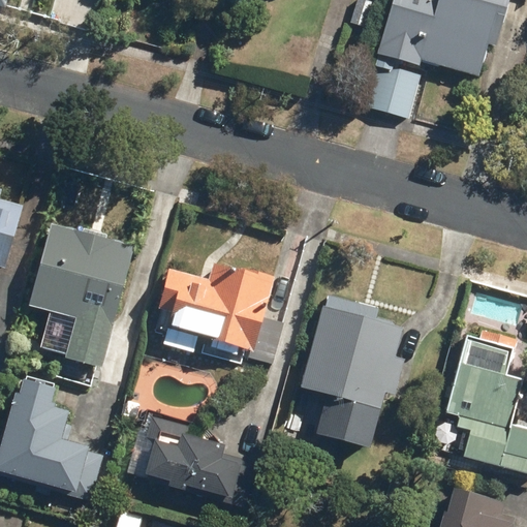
[(389,0),(374,53),(424,66),(426,60),(481,75),(494,30),(507,34),(517,0),(389,0)]
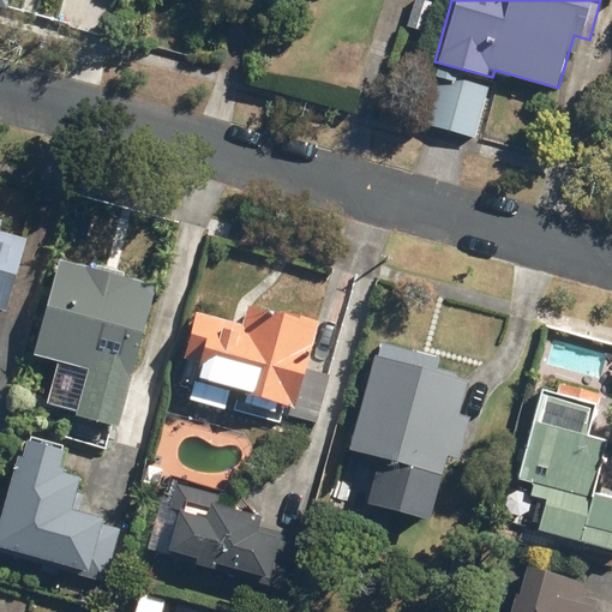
[(0,339),(25,237),(0,231),(0,216),(0,339)]
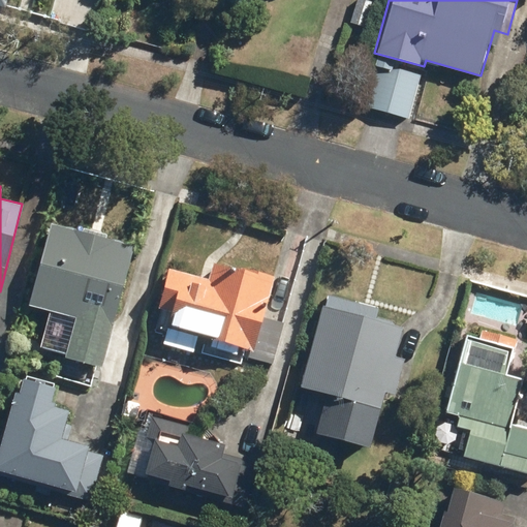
[(135,246),(49,223),(27,306),(75,318),(65,359),(102,368),(135,246)]
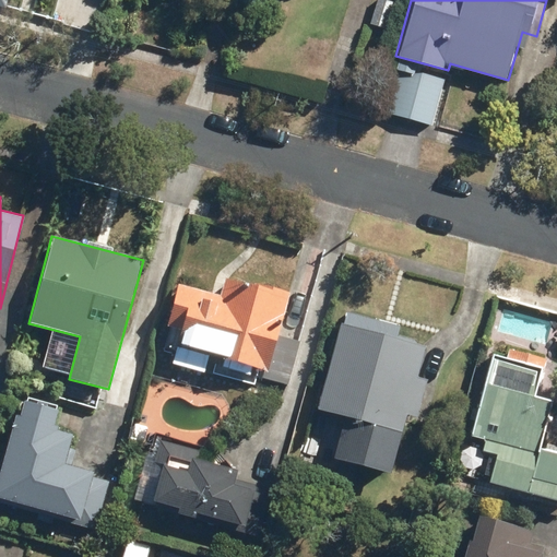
[(221,294),(177,283),(160,348),(174,353),(170,363),(190,368),(204,371),(253,384),(258,368),(269,371),(288,295),(225,279),(221,294)]
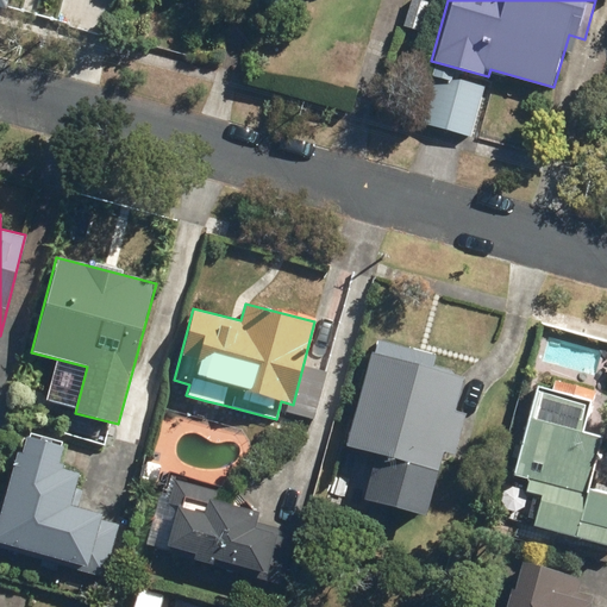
[(464,376),(371,351),(346,446),(376,455),(364,501),(427,518),(444,454),(455,456),(468,411),(456,408),(464,376)]
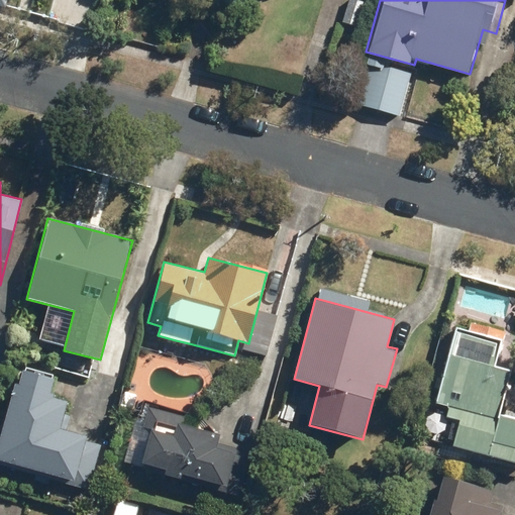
[(502,340),(453,327),(431,413),(459,420),(452,446),(514,461),(514,418),(500,415),(511,371),(495,368),(502,340)]
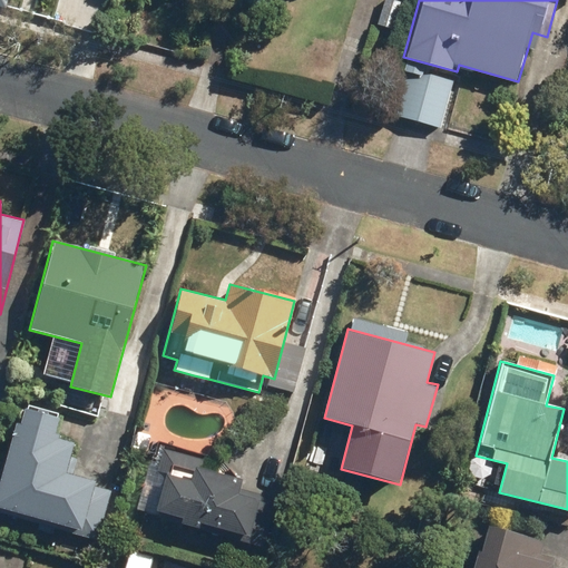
[(17,400),(0,460),(0,507),(96,532),(107,489),(90,485),(91,480),(66,472),(77,434),(56,428),(60,411),(17,400)]
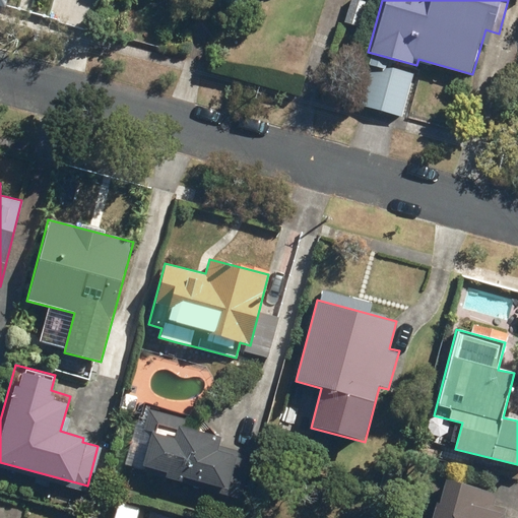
[(141,473),(239,500),(251,454),(219,446),(221,438),(177,427),(174,439),(152,433),(141,473)]
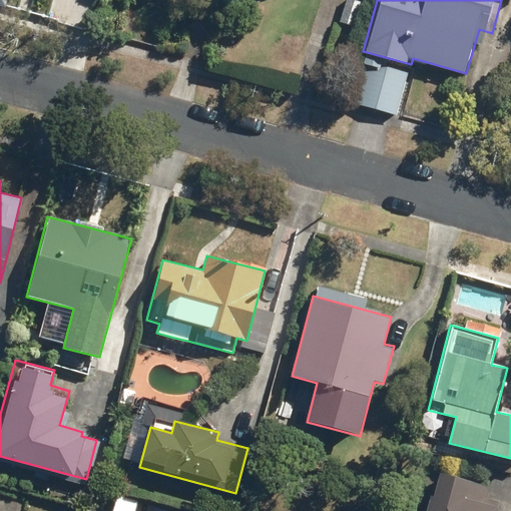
[(489,488),(440,473),(428,510),(503,510),(496,509),(498,501),(486,497),(489,488)]
